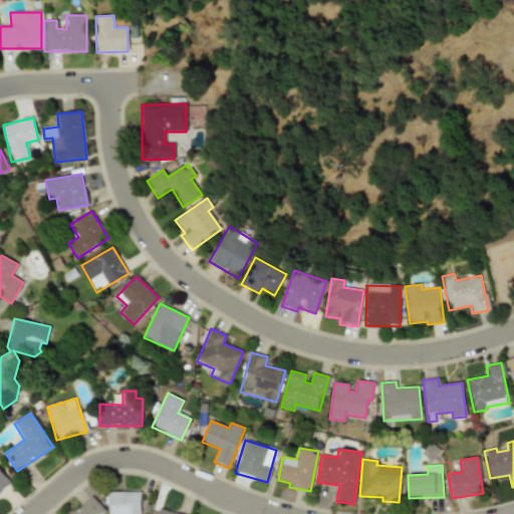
[(0,492),(11,484),(0,471),(0,492)]
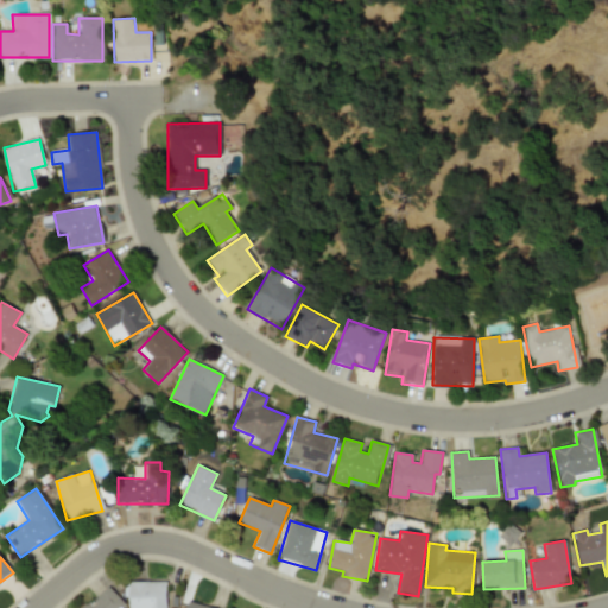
[(166,607),(166,582),(130,582),(130,607),(166,607)]
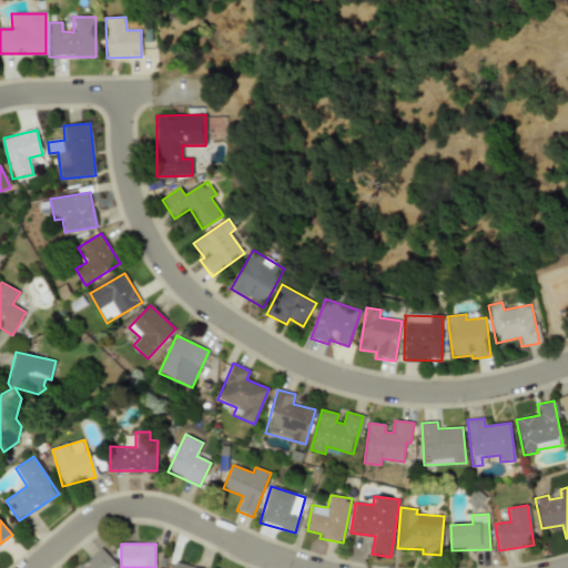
[(78,567),(118,567),(99,548),(78,567)]
